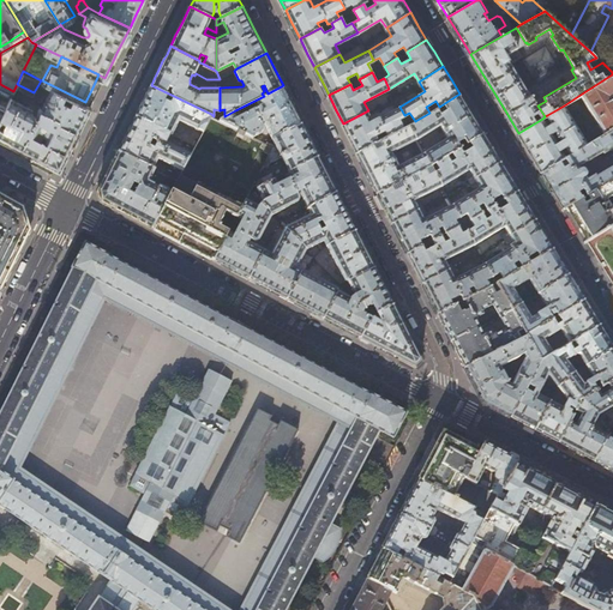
[(612,74),(582,94),(606,132),(612,127),(612,74)]
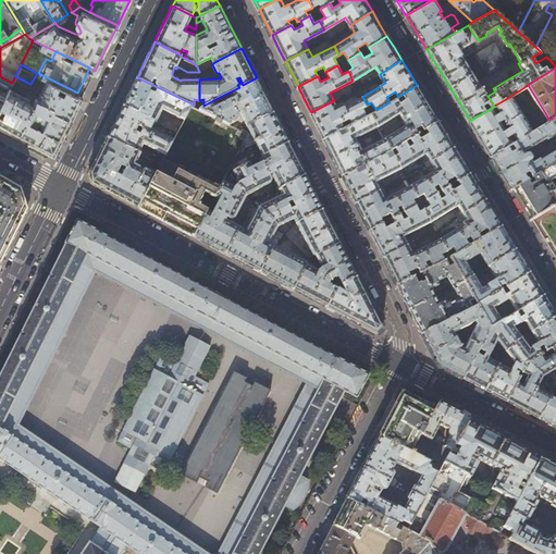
[(0,106),(4,108),(1,113),(0,112),(0,124),(54,152),(69,123),(77,106),(83,95),(77,93),(47,77),(38,94),(36,93),(33,98),(10,86),(0,106)]
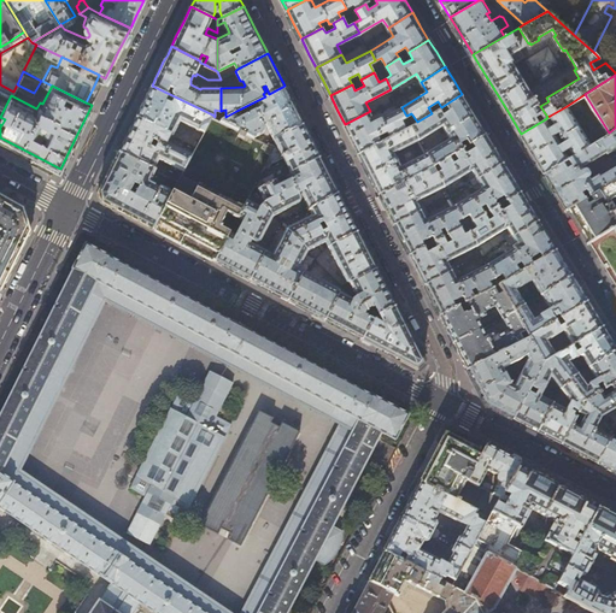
[(212,115),(152,86),(144,101),(139,112),(134,122),(129,131),(124,141),(119,149),(156,168),(160,157),(185,169),(193,153),(168,140),(172,131),(174,133),(177,128),(182,130),(185,130),(189,122),(205,129),(212,115)]
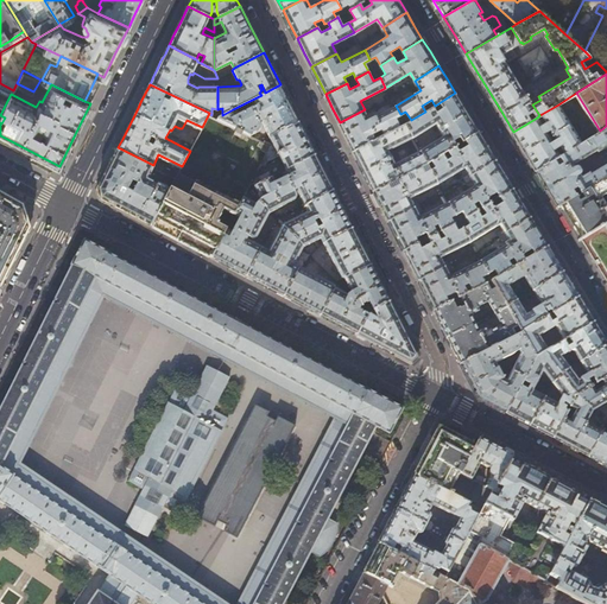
[(280,84),(265,93),(261,95),(252,100),(254,105),(235,115),(233,109),(222,115),(217,118),(250,133),(260,127),(261,124),(259,120),(263,119),(270,134),(285,127),(285,128),(299,121),(290,103),(280,84)]
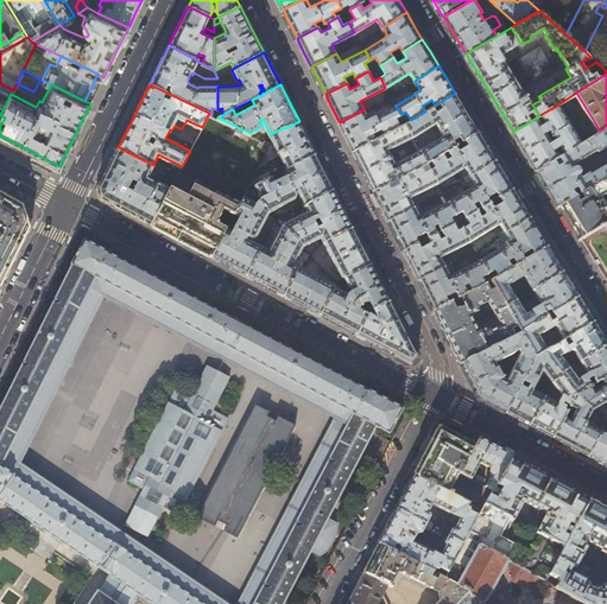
[(0,115),(11,94),(12,91),(0,86),(0,115)]
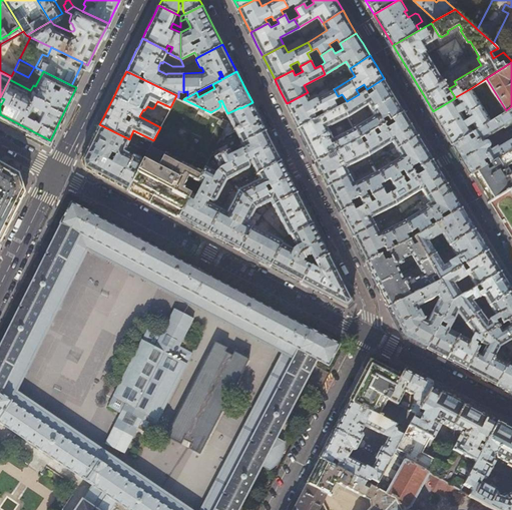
[(394,95),(384,78),(367,89),(359,94),(347,101),(342,104),(348,115),(368,103),(374,113),(354,126),(361,137),(364,134),(373,129),(377,126),(384,122),(392,117),(404,110),(394,95)]
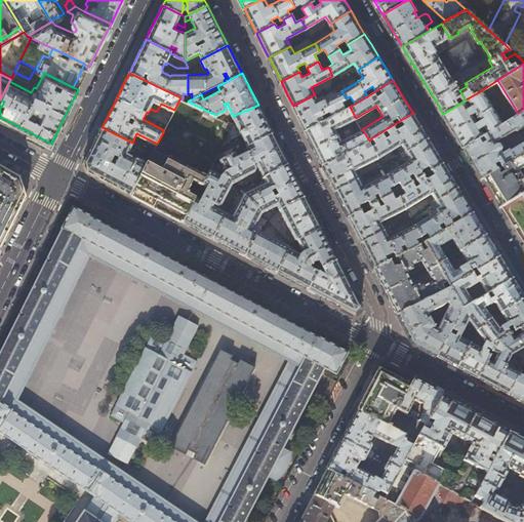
[(501,123),(482,90),(468,98),(472,106),(468,109),(464,102),(443,114),(453,130),(464,147),(501,123)]
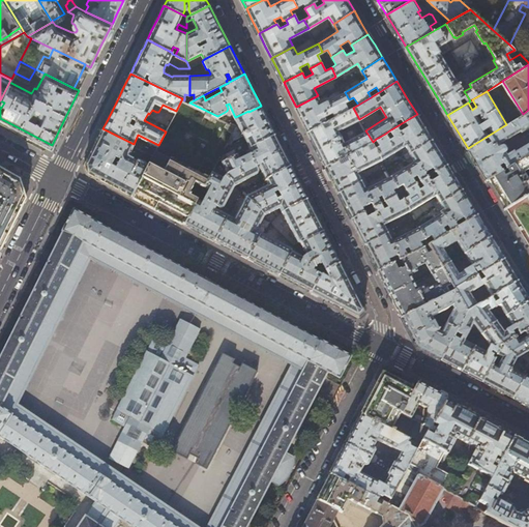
[(335,117),(348,110),(344,103),(349,99),(345,92),(322,104),(318,95),(296,107),(302,119),(309,130),(327,121),(324,116),(332,112),(335,117)]
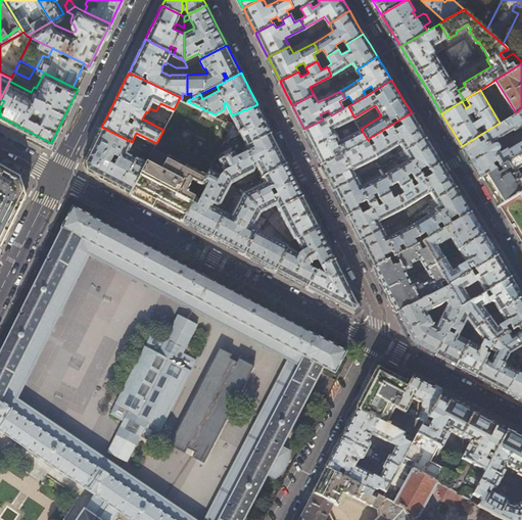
[(245,109),(232,115),(236,123),(233,124),(230,130),(229,131),(231,136),(240,131),(247,144),(272,132),(265,119),(257,104),(245,110),(245,109)]
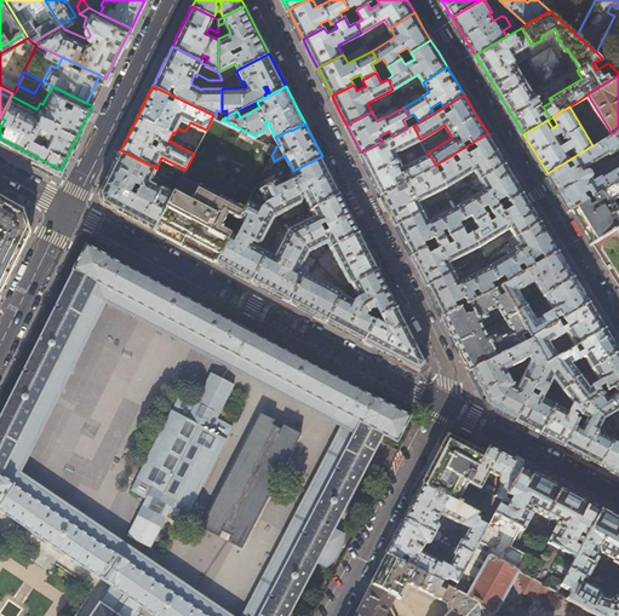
[(413,126),(407,128),(393,137),(383,142),(361,153),(372,174),(382,194),(395,186),(406,180),(414,177),(419,174),(429,168),(436,166),(428,153),(402,166),(395,153),(420,139),(413,126)]
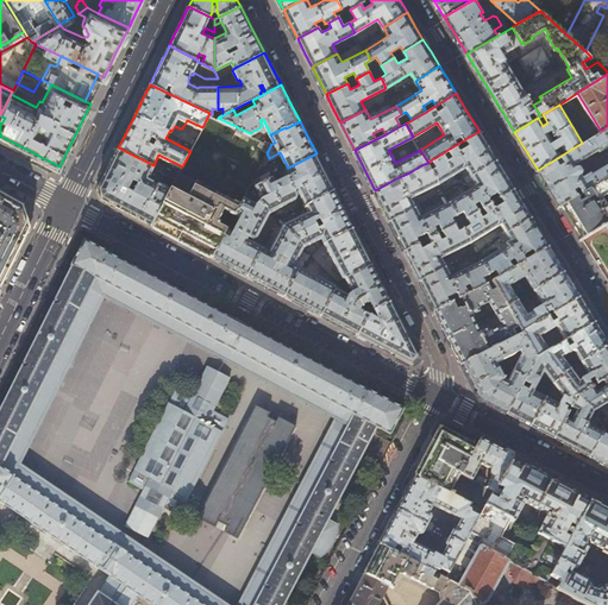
[(607,126),(601,131),(591,137),(597,146),(596,146),(600,153),(607,149),(607,126)]
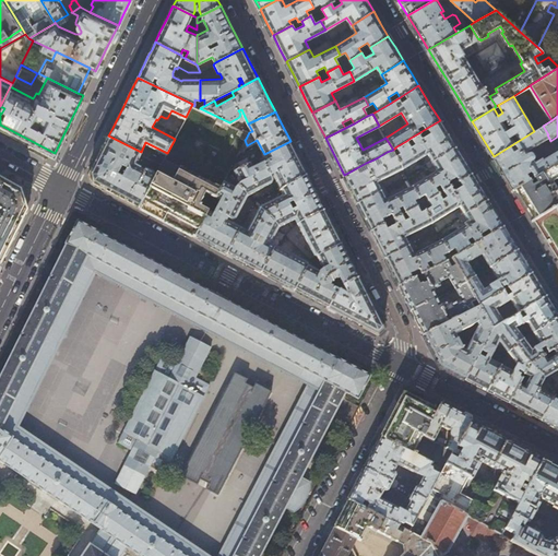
[(440,120),(427,128),(429,132),(420,138),(418,133),(411,138),(414,143),(410,146),(406,141),(396,146),(400,152),(396,155),(403,167),(427,152),(432,161),(455,146),(448,133),(440,120)]
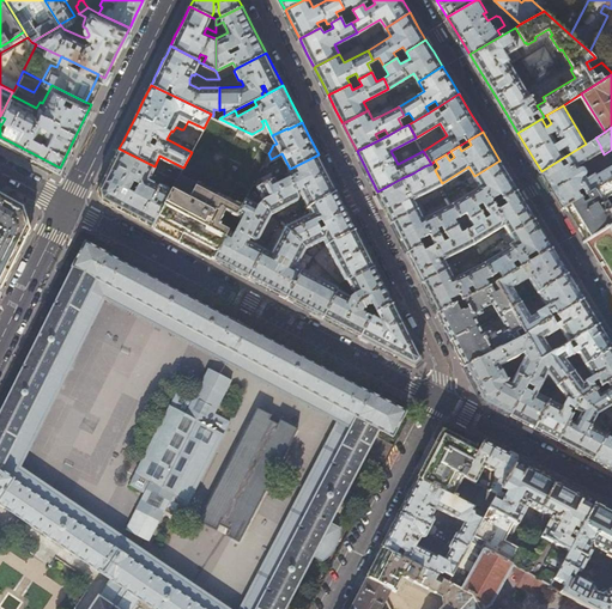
[(595,138),(586,144),(541,171),(551,186),(563,207),(565,205),(611,176),(611,164),(587,178),(585,174),(586,172),(586,170),(582,165),(583,165),(586,166),(589,164),(586,157),(600,147),(601,147),(595,138)]
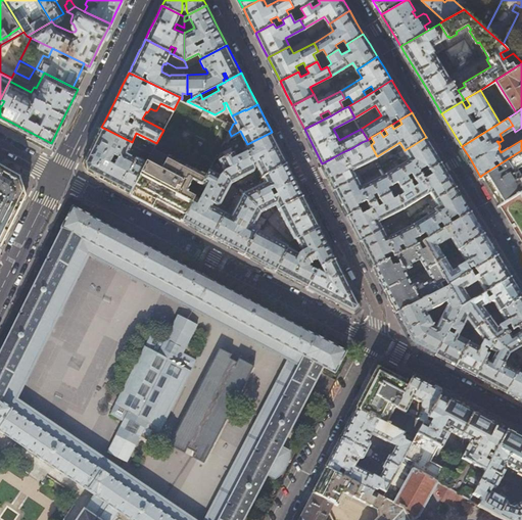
[(230,130),(233,124),(224,120),(222,123),(225,125),(225,126),(225,128),(230,130)]
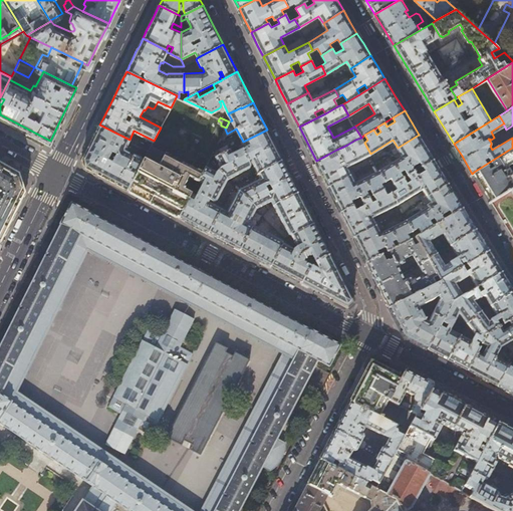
[(130,140),(99,124),(96,132),(90,144),(83,159),(84,163),(85,166),(104,176),(129,189),(145,158),(137,154),(141,146),(130,140)]
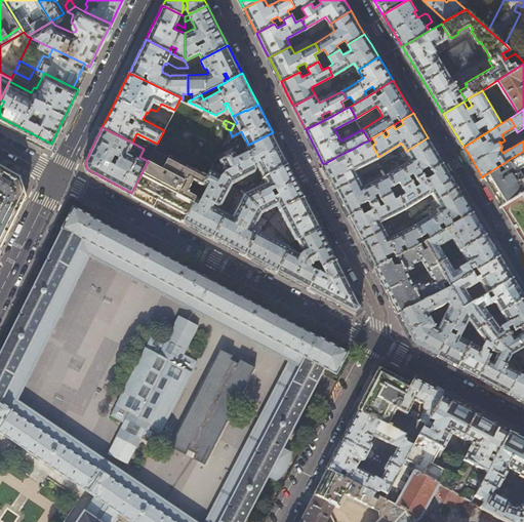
[(273,132),(248,145),(250,150),(238,156),(236,151),(226,156),(220,159),(226,169),(223,172),(232,182),(254,170),(256,166),(254,163),(256,162),(264,175),(288,163),(280,148),(273,132)]
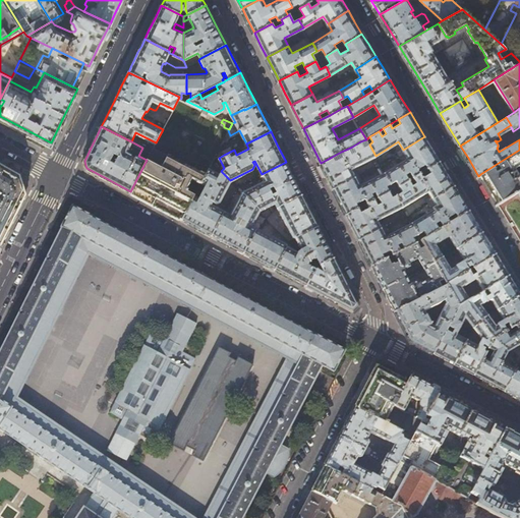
[(424,136),(403,150),(408,157),(385,172),(391,183),(395,180),(399,185),(408,179),(405,174),(409,172),(412,177),(419,173),(417,169),(424,164),(427,168),(440,161),(431,148),(424,136)]
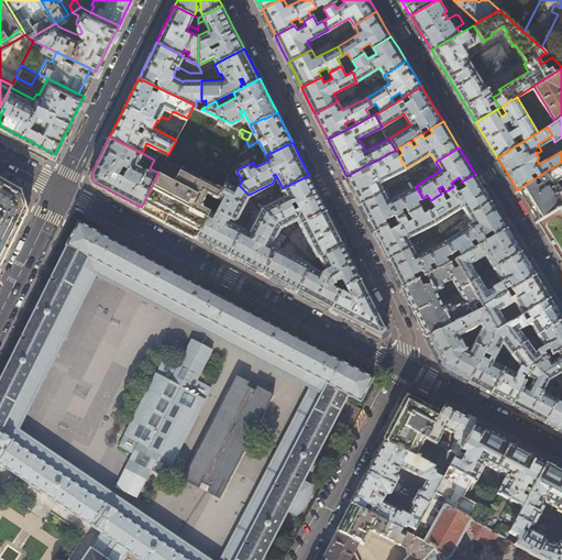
[(386,183),(382,185),(379,182),(406,168),(399,156),(393,158),(389,153),(381,158),(384,164),(378,166),(376,161),(368,164),(371,168),(361,174),(359,169),(346,176),(353,190),(360,204),(389,188),(386,183)]
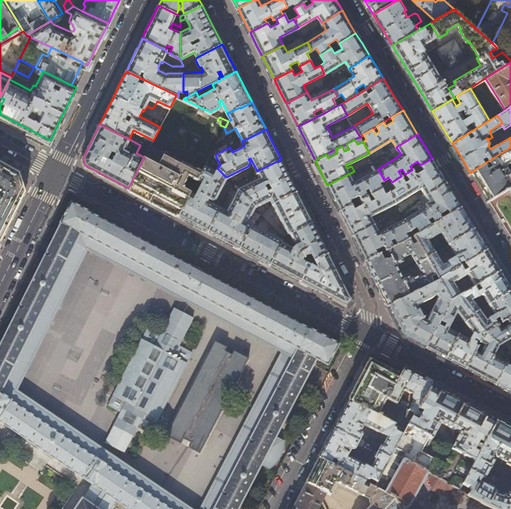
[(218,147),(220,152),(230,147),(227,142),(218,147)]
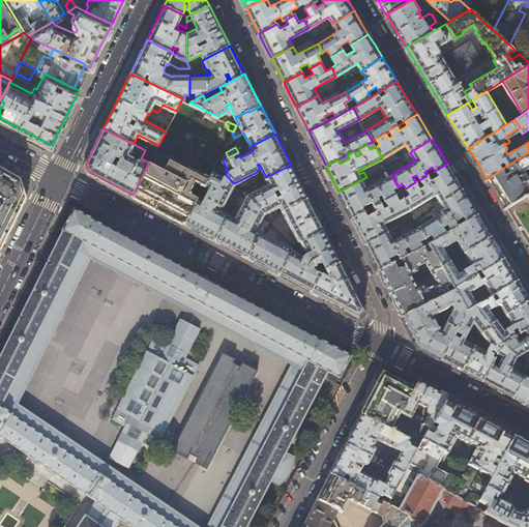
[(156,148),(149,163),(133,195),(163,210),(185,223),(209,176),(156,148)]
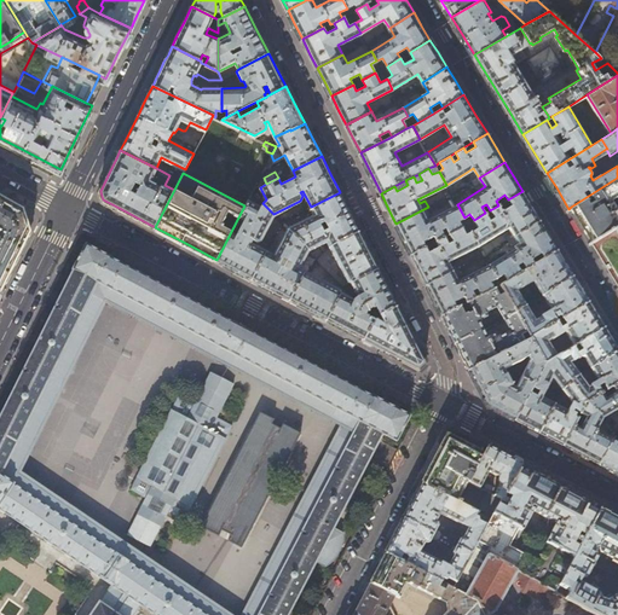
[(617,178),(571,207),(572,208),(588,233),(593,241),(617,225),(617,207),(612,198),(617,195),(617,178)]
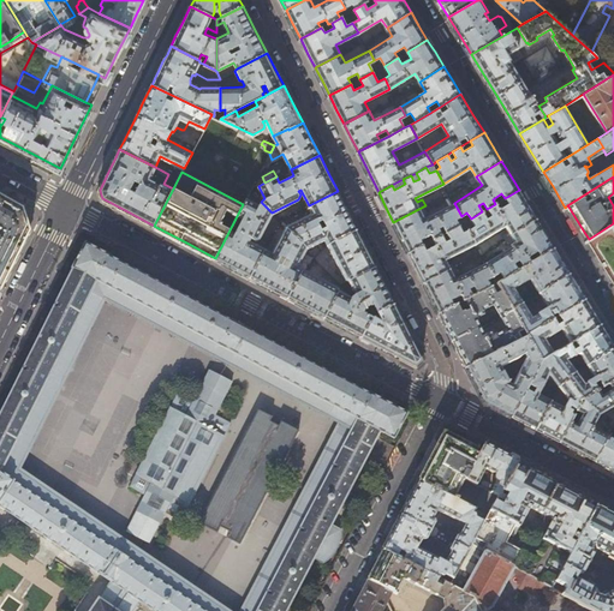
[(506,237),(537,219),(526,201),(519,190),(505,198),(495,204),(487,209),(482,211),(471,219),(465,222),(469,229),(476,243),(506,225),(508,228),(504,231),(506,237)]
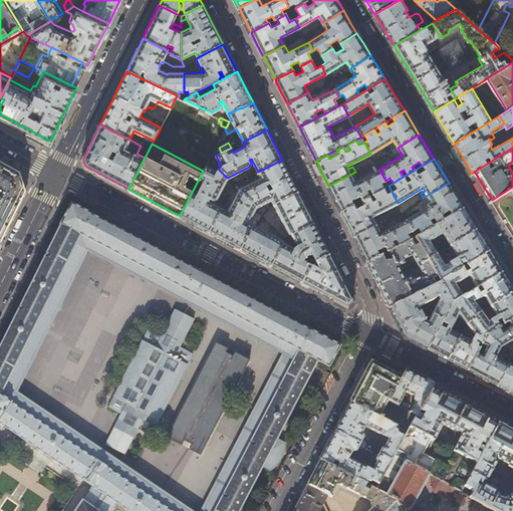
[(282,160),(258,172),(261,178),(239,189),(256,206),(272,199),(274,203),(298,191),(292,179),(282,160)]
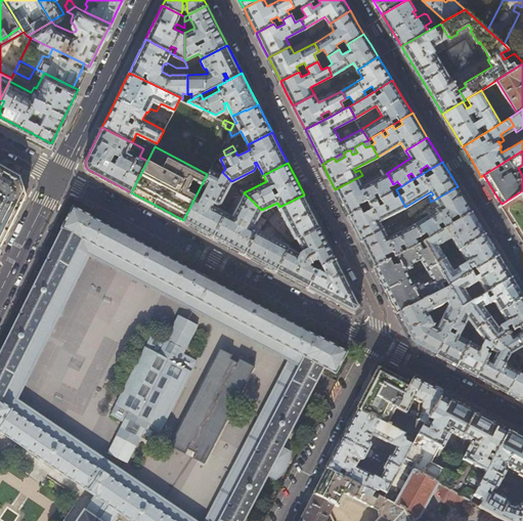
[(0,164),(0,245),(1,246),(6,235),(11,225),(15,215),(20,205),(26,196),(23,185),(19,175),(5,167),(0,164)]
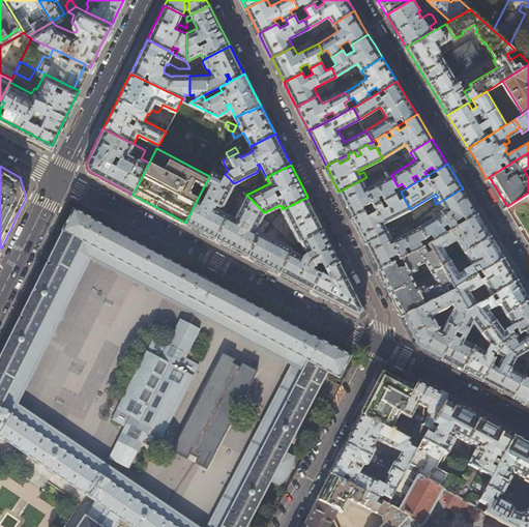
[(212,170),(209,176),(185,223),(200,230),(215,238),(228,214),(214,207),(216,205),(219,206),(224,205),(234,183),(225,174),(223,176),(212,170)]
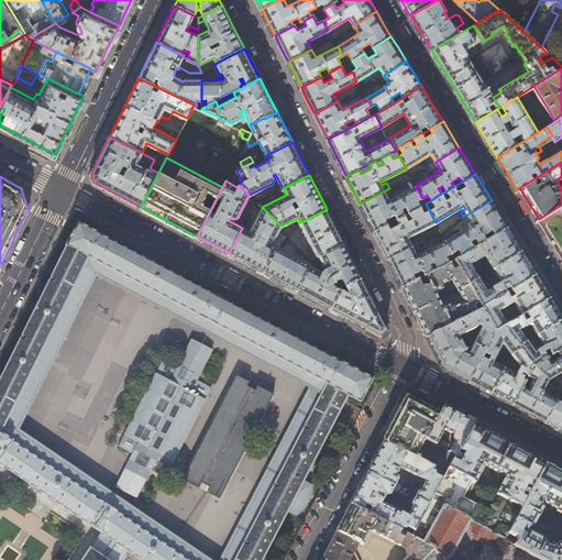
[(392,193),(389,188),(360,204),(368,219),(374,230),(387,223),(385,218),(395,213),(397,219),(405,215),(401,209),(406,207),(408,212),(420,207),(417,200),(422,198),(416,186),(388,199),(386,196),(392,193)]
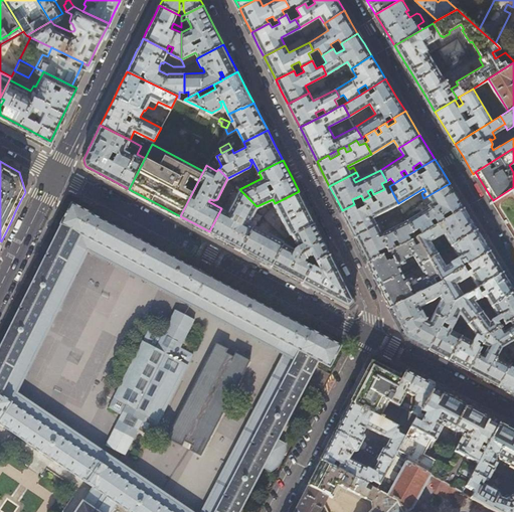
[(450,183),(423,198),(426,202),(431,199),(433,203),(407,219),(414,230),(419,227),(422,232),(434,225),(430,220),(434,217),(438,223),(442,220),(445,219),(442,214),(450,209),(452,214),(464,207),(456,193),(450,183)]
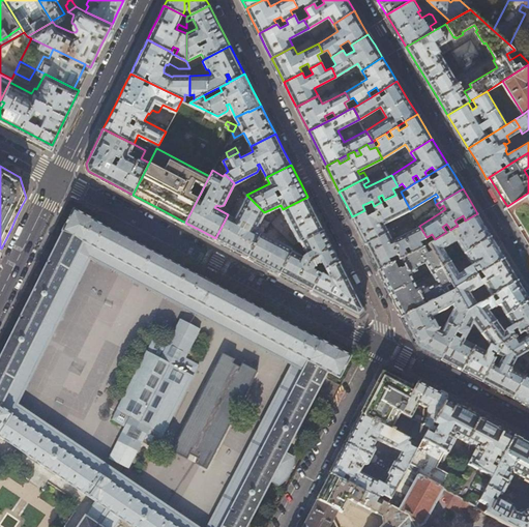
[(528,193),(507,206),(517,222),(528,241),(528,193)]
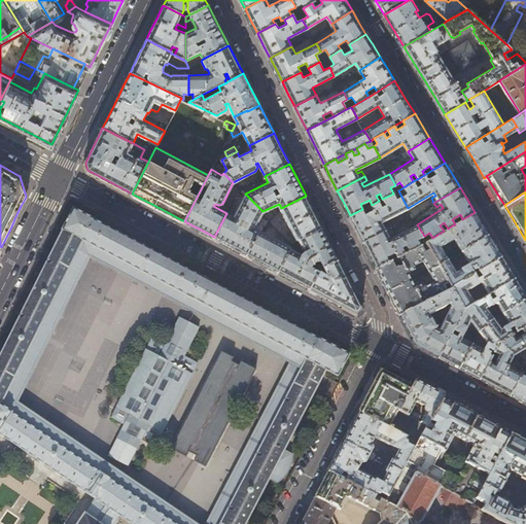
[(254,226),(263,211),(245,194),(233,216),(226,213),(214,237),(231,245),(247,254),(259,230),(254,226)]
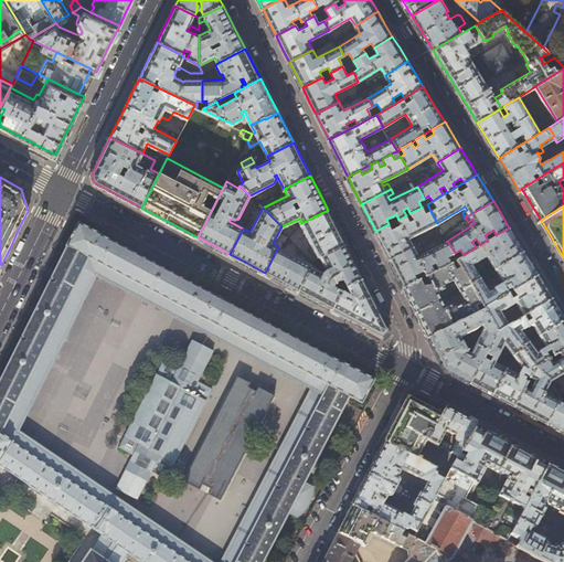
[(416,239),(411,241),(410,237),(437,223),(431,211),(425,213),(422,208),(410,213),(413,220),(408,222),(406,215),(398,220),(401,224),(391,229),(389,224),(375,231),(382,245),(390,258),(419,244),(416,239)]
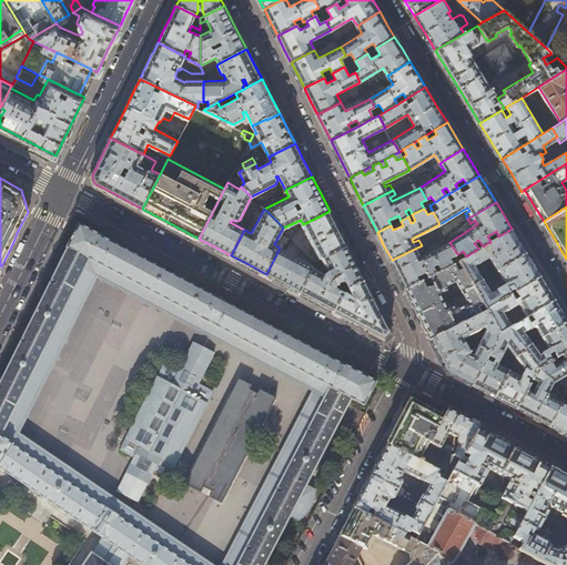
[(330,211),(303,224),(320,256),(320,258),(322,258),(347,245),(337,228),(330,211)]
